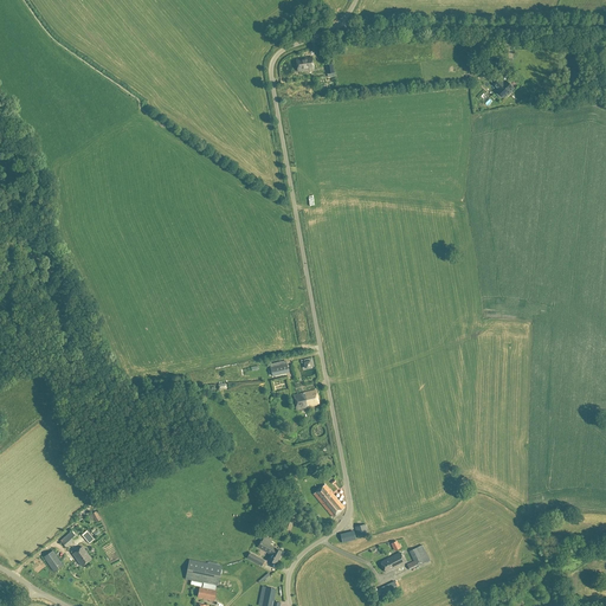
[(298,71),(314,69),(313,57),(296,59),(298,71)]
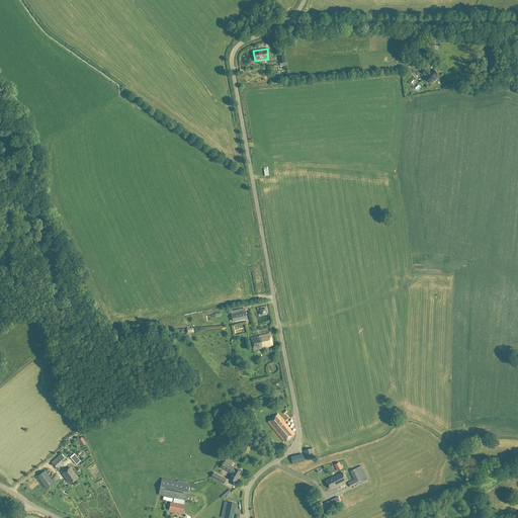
[(430,82),(431,83),(434,81),(435,82),(437,79),(436,78),(439,75),(437,74),(438,73),(436,71),(435,72),(434,70),(431,73),(430,72),(431,71),(427,68),(423,72),(426,76),(425,77),(427,78),(430,82)]
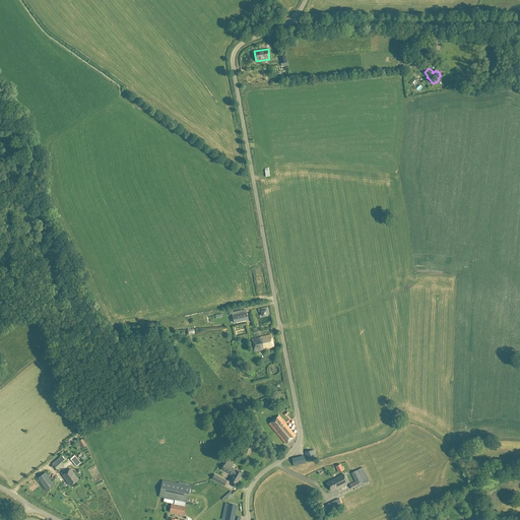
[(262,316),(270,314),(268,307),(261,309),(261,311),(260,311),(262,316)]
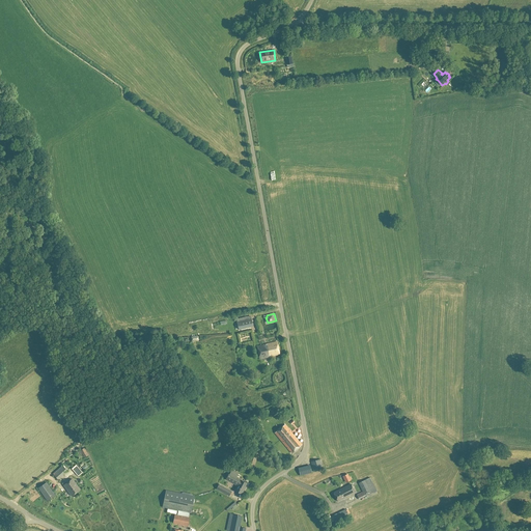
[(236,322),(239,330),(253,327),(251,318),(236,322)]
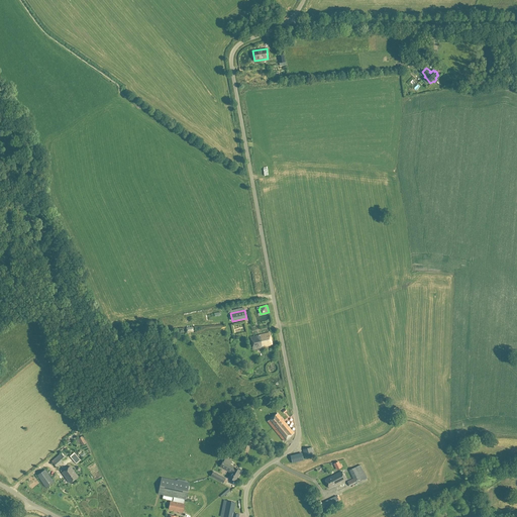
[(253,349),(273,344),(270,333),(250,337),(253,349)]
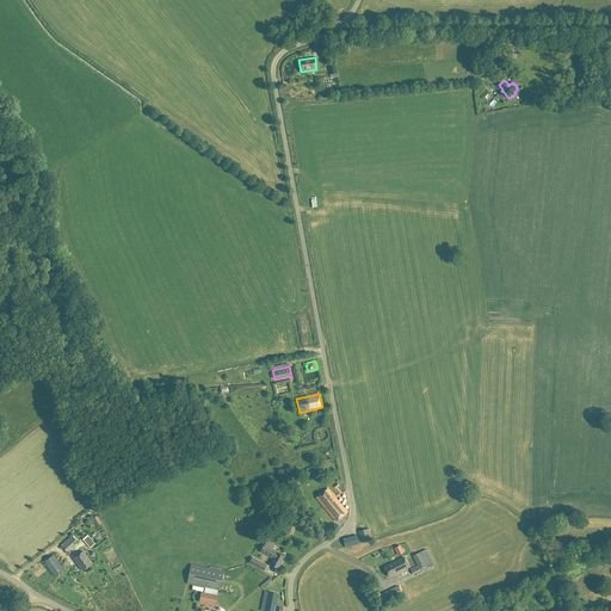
[(316,499),(335,522),(347,512),(328,488),(316,499)]
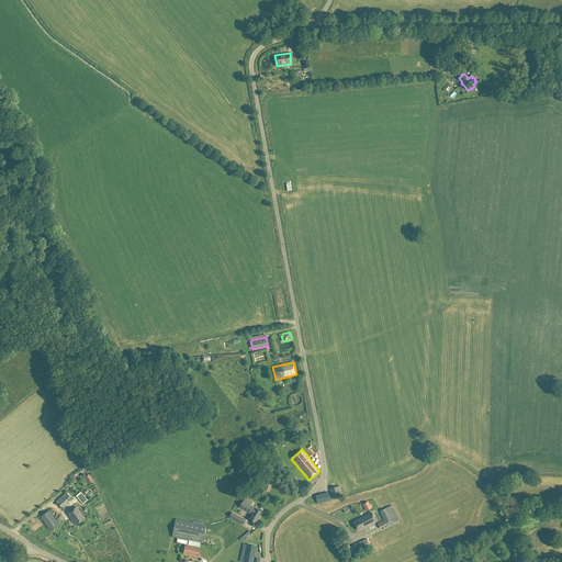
[(339,486),(329,489),(332,499),(341,497),(339,486)]
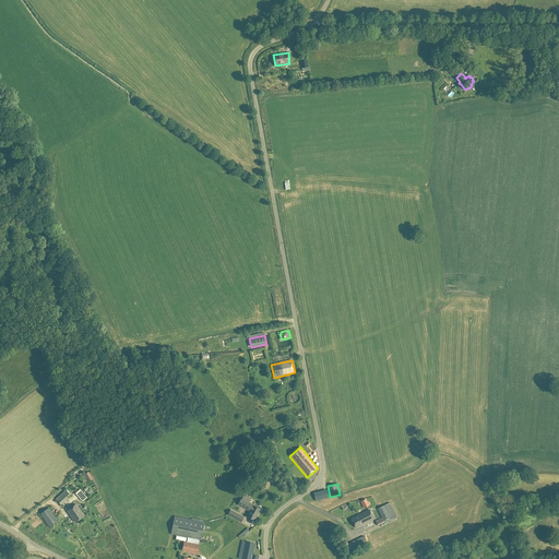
[(71,487),(70,488),(67,491),(66,490),(56,499),(61,506),(75,492),(71,487)]
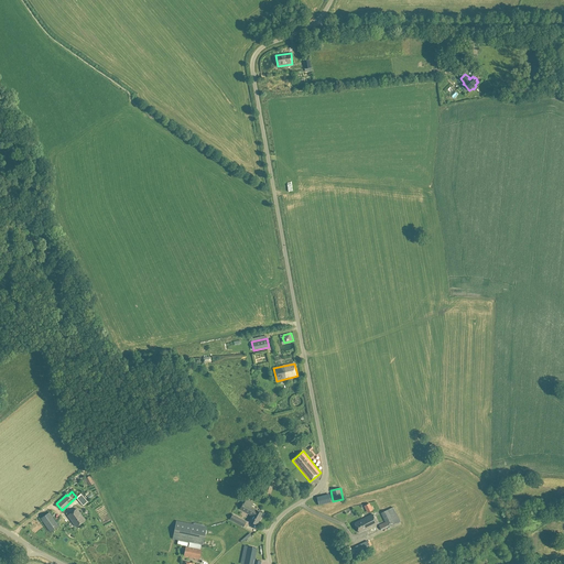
[(90,500),(83,492),(76,498),(84,506),(90,500)]
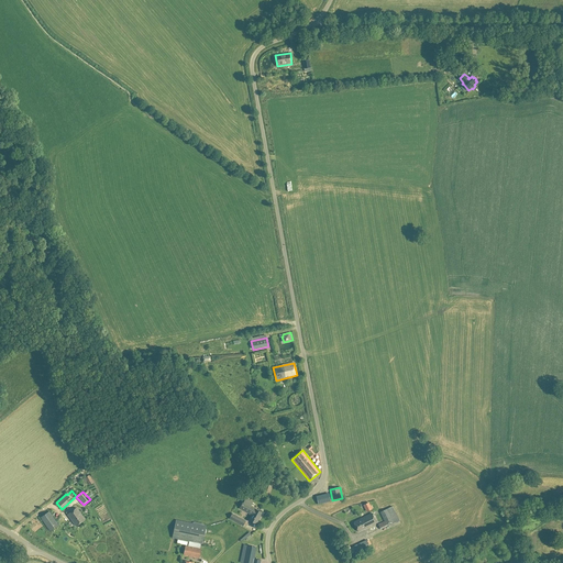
[(250,514),(250,512),(253,515),(250,520),(256,523),(260,518),(263,514),(255,509),(252,508),(250,507),(253,503),(245,498),(242,506),(241,505),(240,508),(242,509),(242,510),(250,514)]
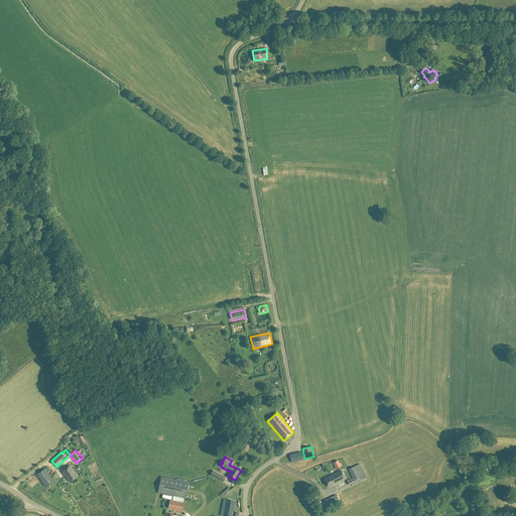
[(353,478),(347,481),(349,485),(366,478),(360,465),(349,470),(353,478)]
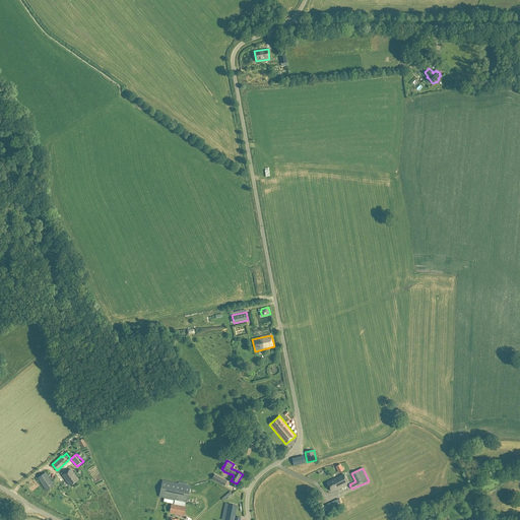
[(63,475),(70,486),(78,480),(71,469),(63,475)]
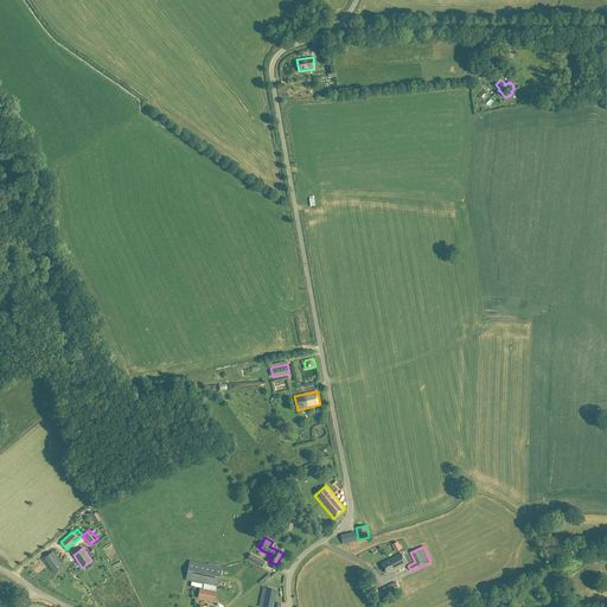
[(53,551),(44,558),(53,573),(63,566),(53,551)]
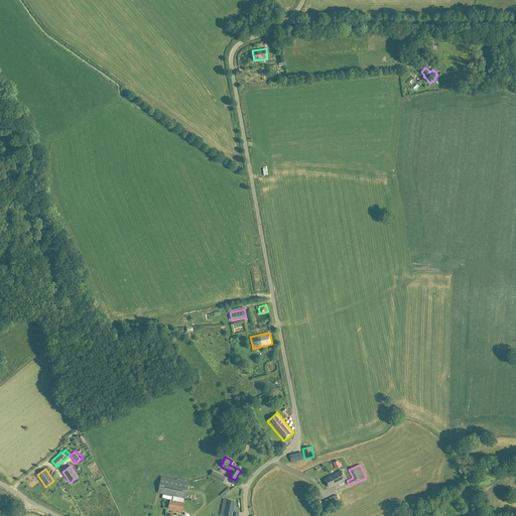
[(221,476),(213,471),(211,476),(218,480),(221,476)]
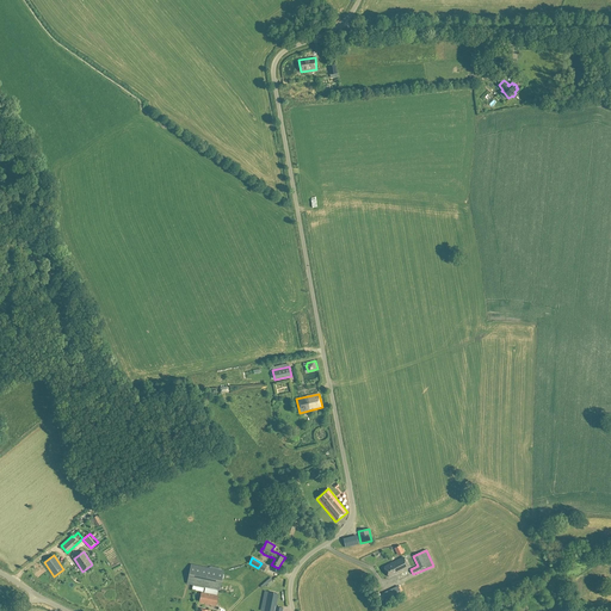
[(389,578),(408,568),(403,557),(384,567),(389,578)]
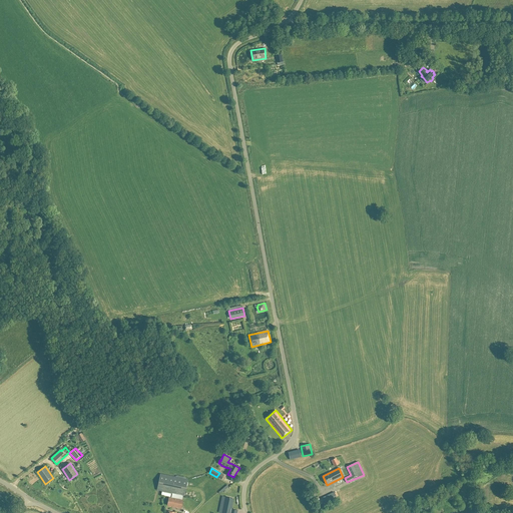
[(160,474),(156,490),(171,493),(170,498),(168,497),(167,506),(181,509),(183,500),(181,500),(182,495),(184,496),(187,479),(160,474)]
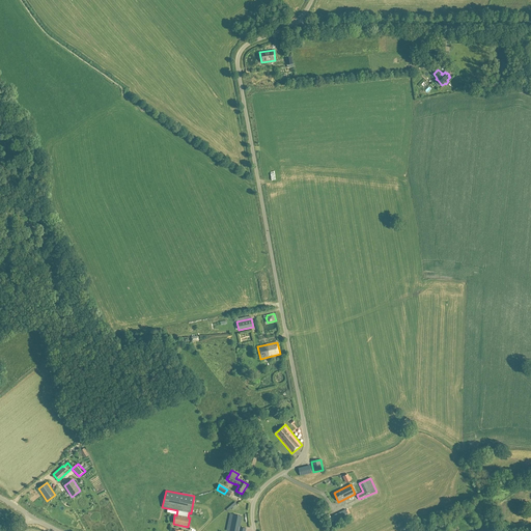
[(331,518),(333,522),(348,514),(347,514),(346,510),(345,510),(331,518)]
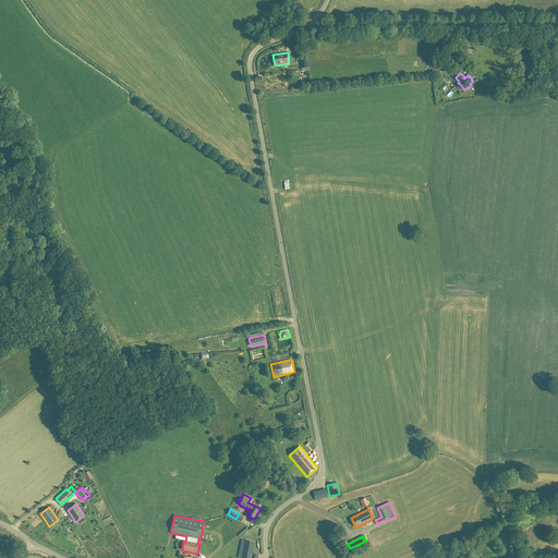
[(239,557),(242,557),(241,557),(257,557),(258,555),(252,554),(254,543),(242,541),(239,557)]
